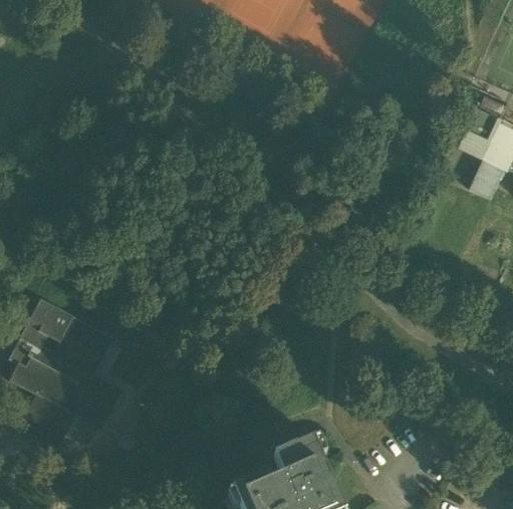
[(478,108),(467,130),(487,140),(497,118),(478,108)]
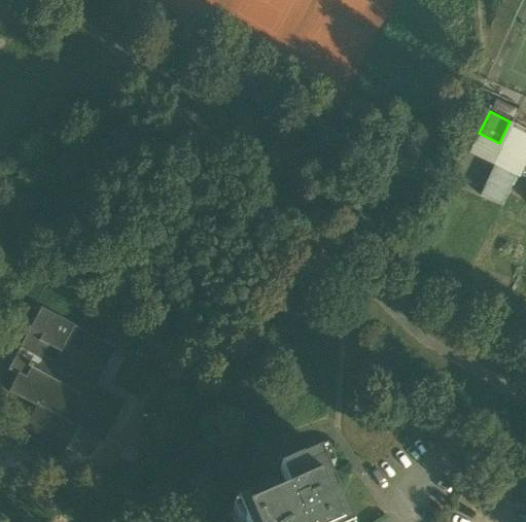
[(500,145),(479,134),(469,152),(520,176),(525,163),(525,128),(512,122),(500,145)]
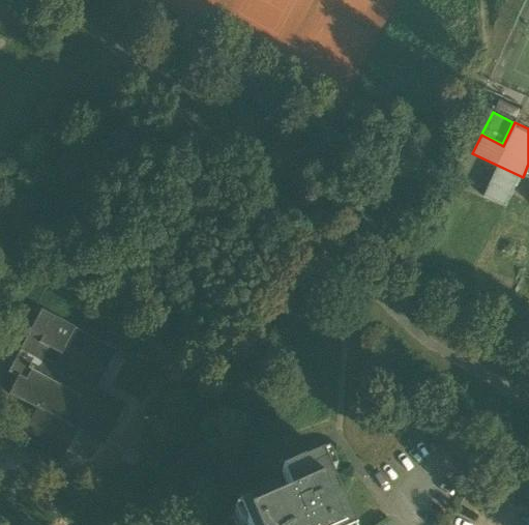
[(515,122),(512,122),(502,144),(481,134),(481,135),(503,146),(515,122)]
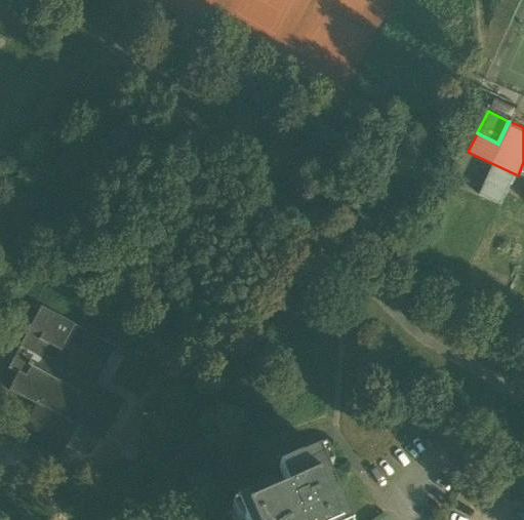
[(493,160),(479,192),(501,202),(516,171),(493,160)]
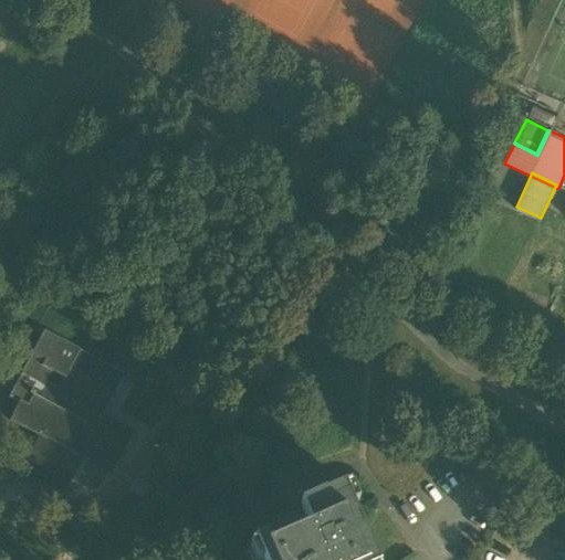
[(65,374),(81,347),(45,328),(10,392),(21,398),(27,387),(32,389),(39,374),(46,378),(52,368),(65,374)]
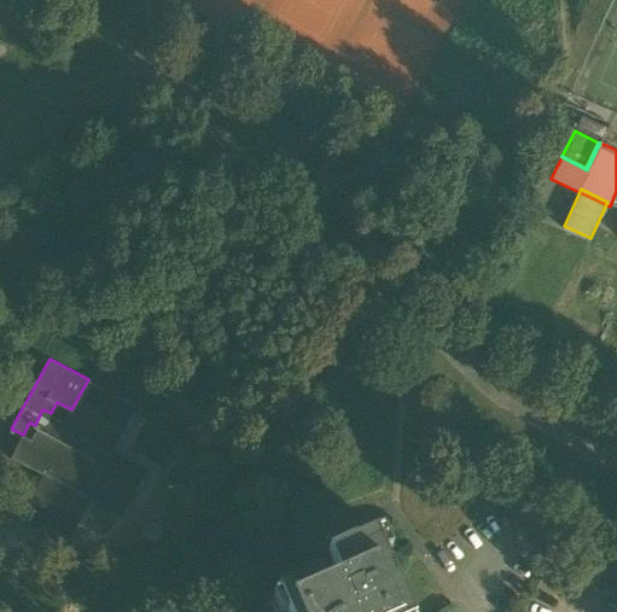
[(47,530),(63,538),(77,513),(86,518),(94,501),(116,512),(131,487),(139,490),(150,471),(133,461),(134,458),(114,447),(111,450),(106,449),(109,444),(118,425),(127,430),(138,409),(121,401),(123,397),(88,379),(71,409),(65,421),(51,413),(42,409),(35,425),(29,423),(23,435),(12,455),(44,472),(35,489),(30,487),(17,512),(48,529),(47,530)]
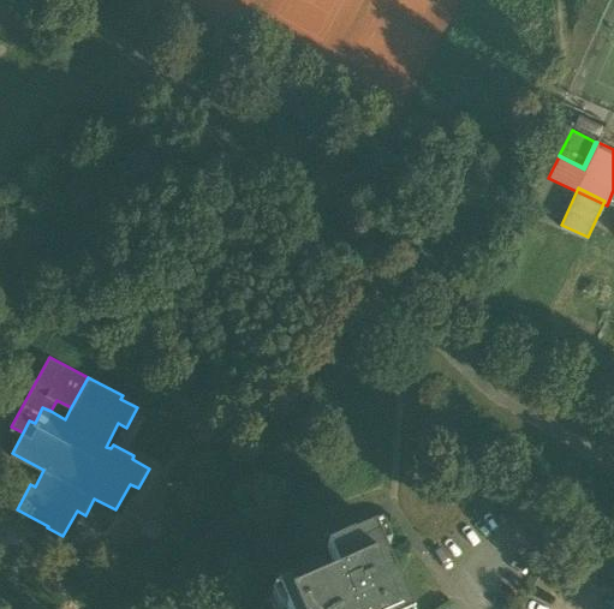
[(278,585),(287,608),(410,608),(374,525),(353,535),(353,533),(328,544),(335,561),(321,567),(320,566),(278,585)]
